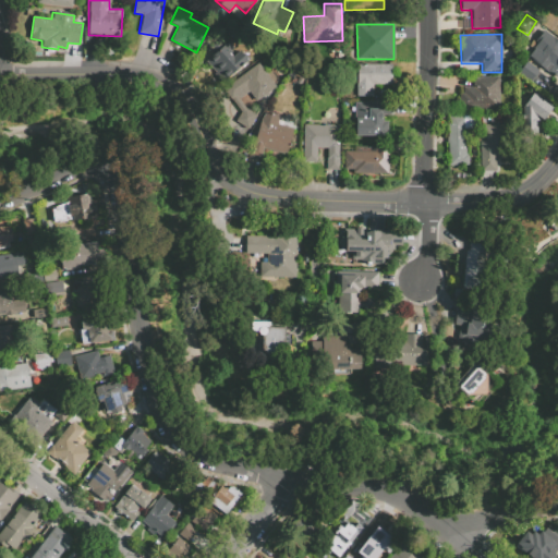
[(247,60),(239,50),(233,56),(218,38),(207,48),(211,55),(205,60),(223,81),(247,60)]
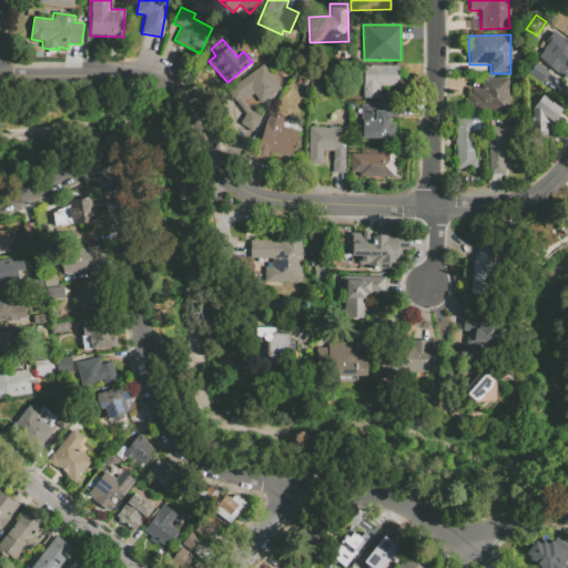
[(563,39),(567,42),(567,82),(544,66),(563,39)]
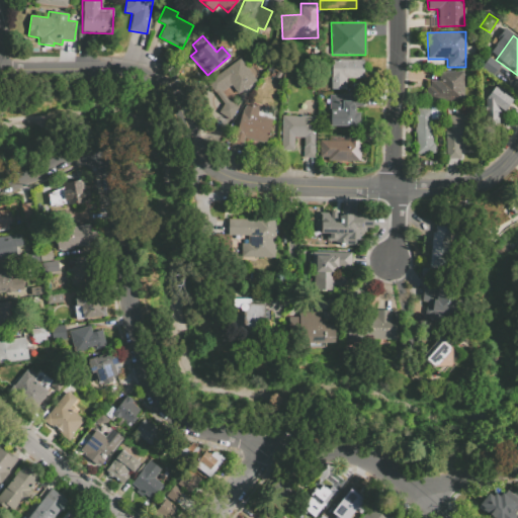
[(237,58),(257,79),(239,95),(230,86),(223,92),(238,108),(230,118),(219,112),(225,103),(207,85),(237,58)]
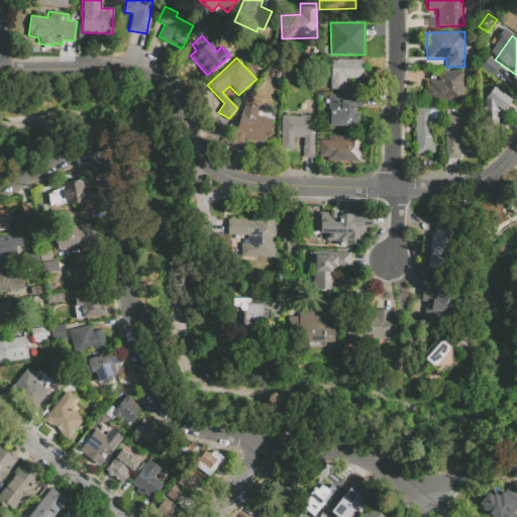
[(330,59),(364,60),(363,79),(345,78),(345,89),(329,89),(330,59)]
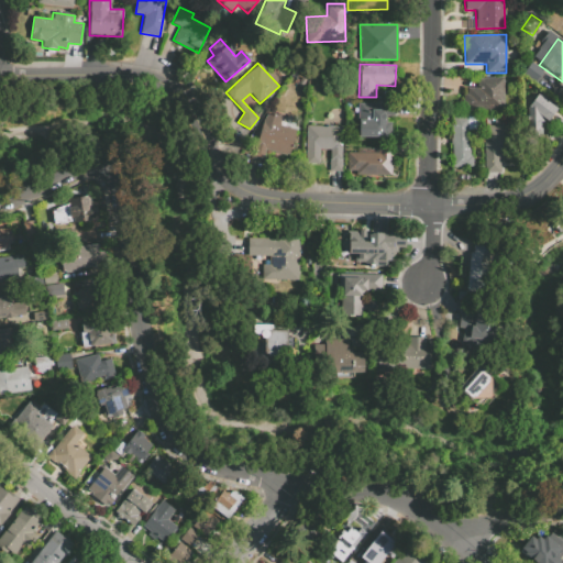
[(532,64),(544,73),(536,85),(523,76),(532,64)]
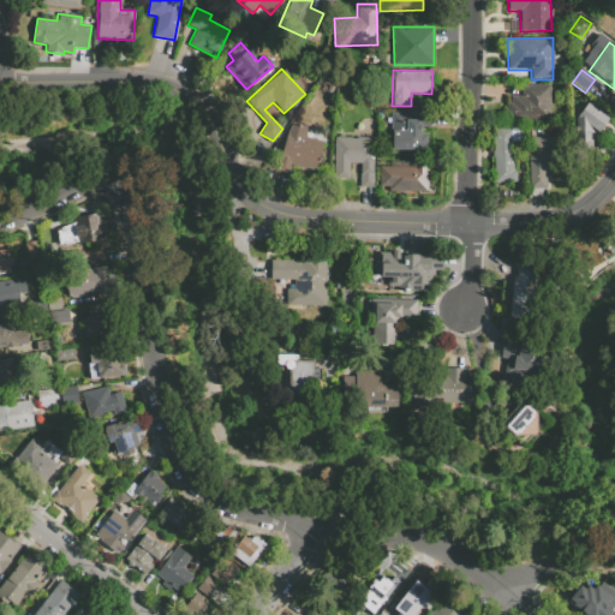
[(549,83),(549,120),(506,121),(505,103),(511,103),(511,95),(521,95),(520,84),(549,83)]
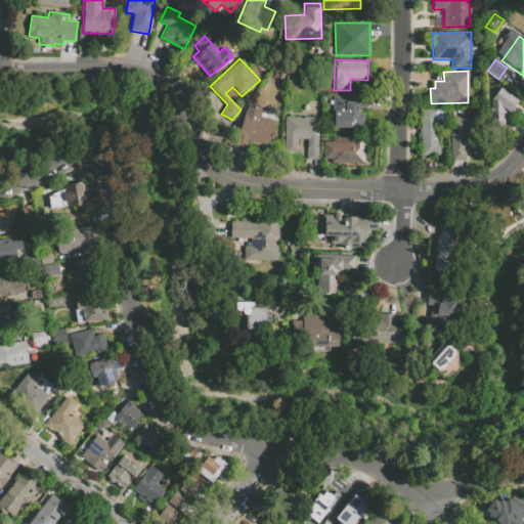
[(500,88),(518,101),(510,114),(501,107),(503,126),(491,126),(491,104),(489,102),(500,88)]
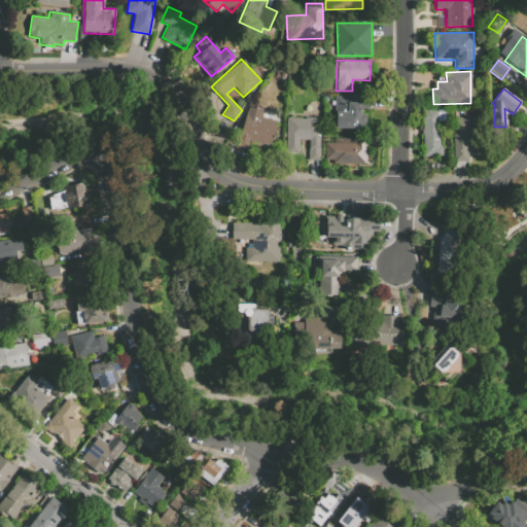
[(336,97),(370,96),(370,108),(362,108),(362,114),(366,114),(366,129),(336,129),(336,97)]
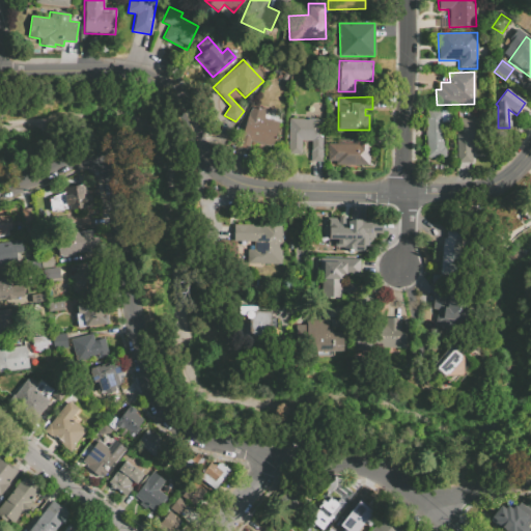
[(272,146),(279,121),(263,117),(266,109),(257,107),(257,110),(250,108),(240,146),(248,149),(251,141),(272,146)]
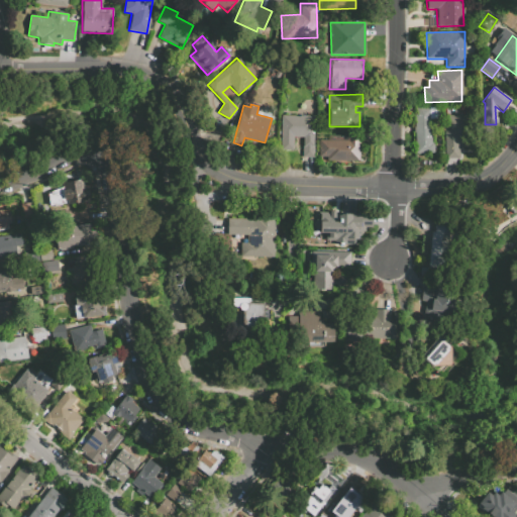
[(430,107),(430,142),(433,142),(433,153),(414,153),(414,107),(430,107)]
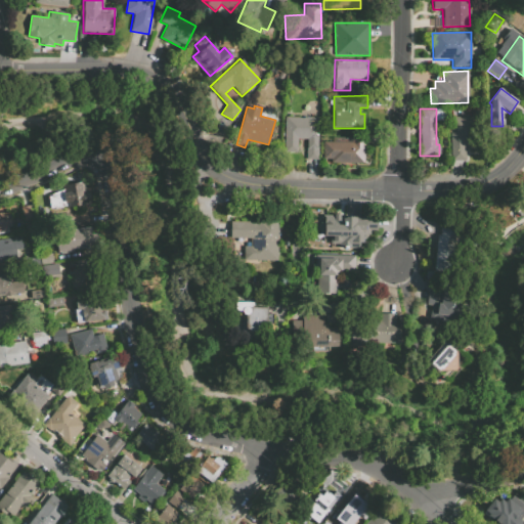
[(318,159),(318,118),(286,117),(286,150),(297,150),(297,138),(307,138),(307,159),(308,159),(318,159)]
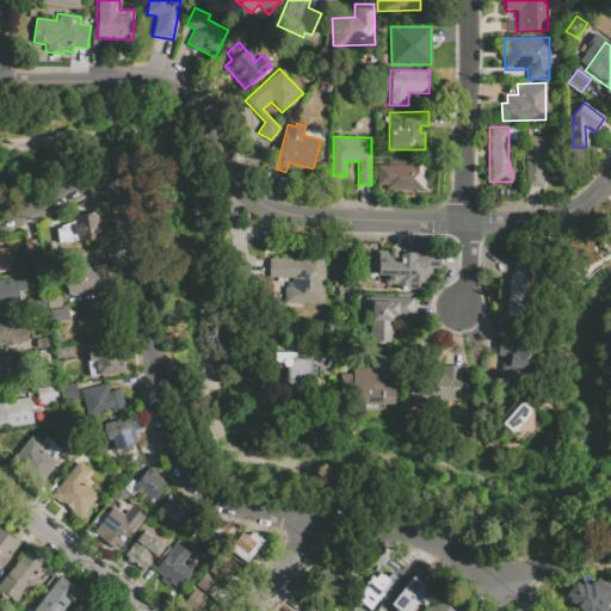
[(524,137),(551,136),(553,171),(542,172),(542,187),(525,187),(524,137)]
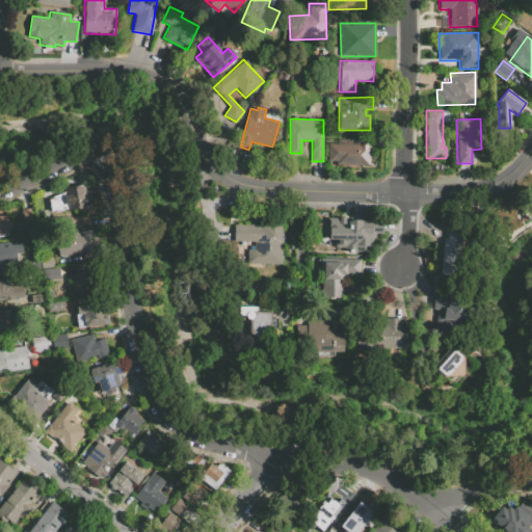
[(328,144),(328,161),(336,161),(336,165),(370,166),(370,147),(374,147),(374,137),(356,137),(356,144),(328,144)]
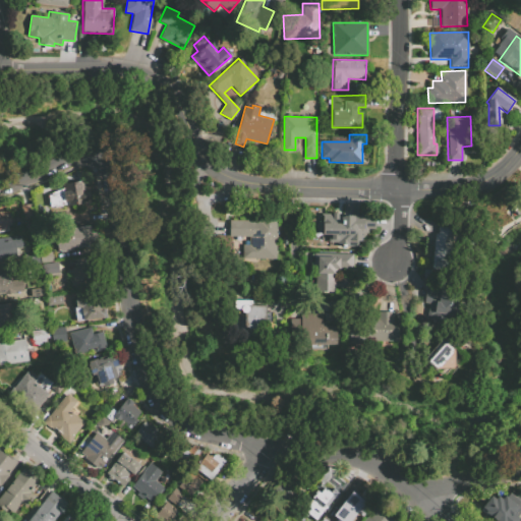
[(62,183),(62,188),(52,192),(52,194),(48,195),(50,209),(90,203),(88,189),(82,189),(81,180),(62,183)]
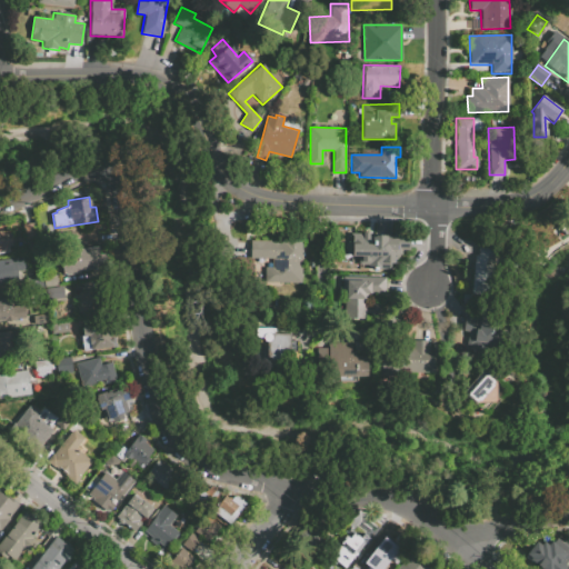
[(22,225),(25,241),(36,240),(33,223),(22,225)]
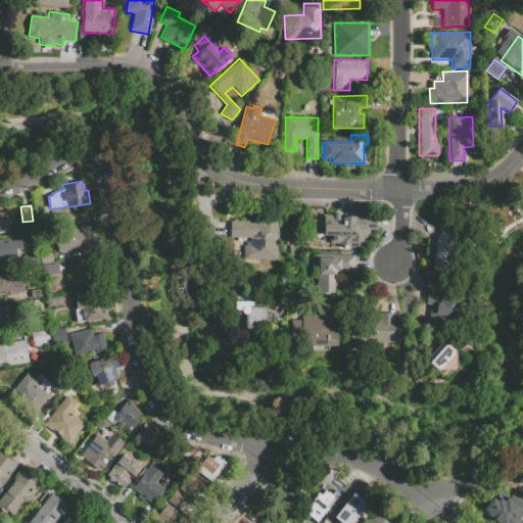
[(0,232),(8,231),(7,227),(12,226),(10,215),(2,216),(1,212),(0,212),(0,232)]
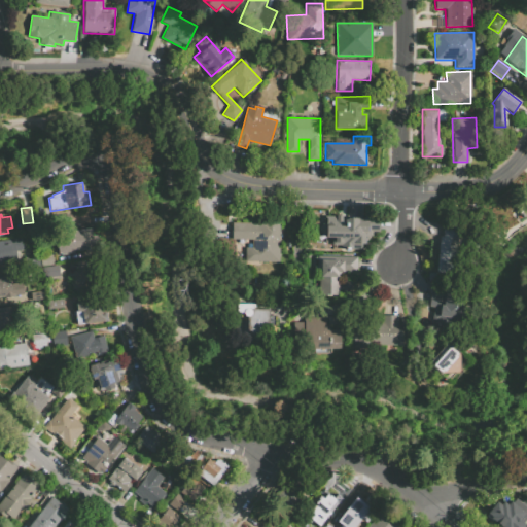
[(358,218),(350,230),(350,243),(334,243),(334,238),(324,237),(324,215),(341,215),(341,218),(358,218)]
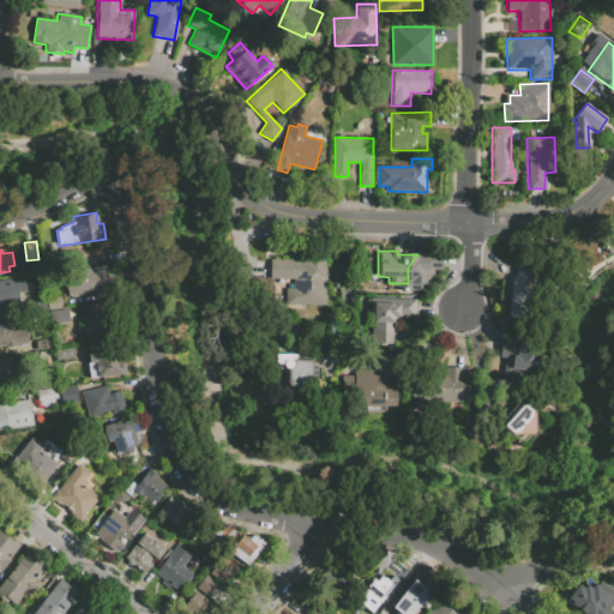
[(417,254),(441,254),(441,269),(434,269),(433,275),(426,275),(426,283),(421,283),(408,283),(408,268),(417,254)]
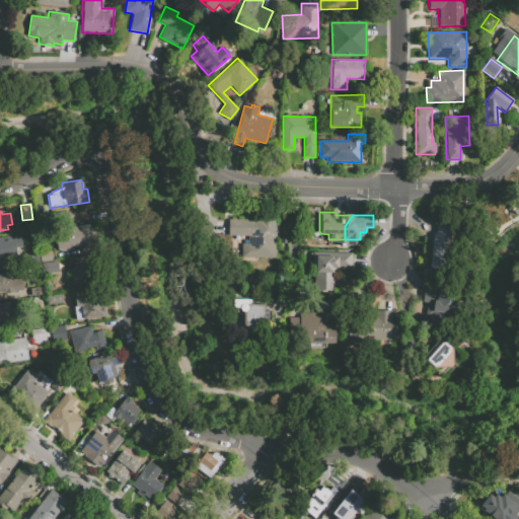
[(228,220),(275,220),(275,257),(242,257),(242,245),(248,245),(248,236),(228,236),(228,220)]
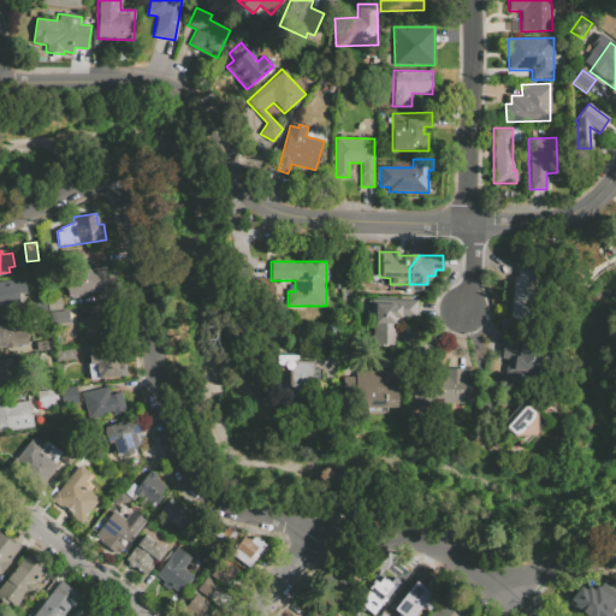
[(106,267),(107,274),(114,273),(116,289),(87,292),(88,296),(69,298),(66,284),(84,282),(83,270),(106,267)]
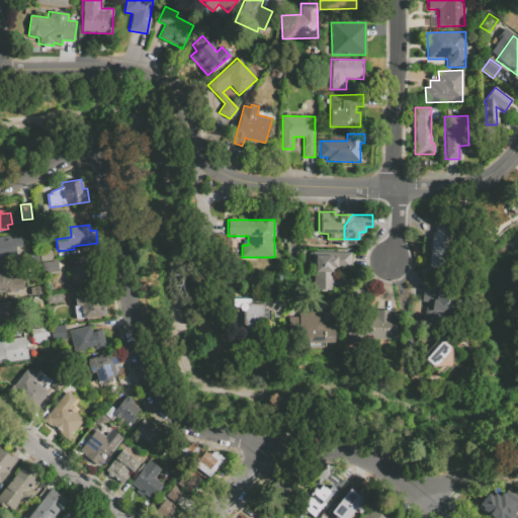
[(435,225),(456,227),(451,273),(428,271),(432,233),(434,233),(435,225)]
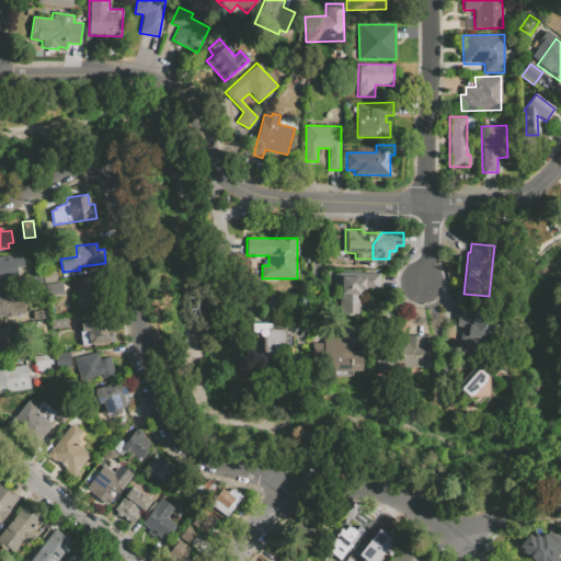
[(0,258),(14,255),(16,267),(20,266),(22,278),(0,282),(0,258)]
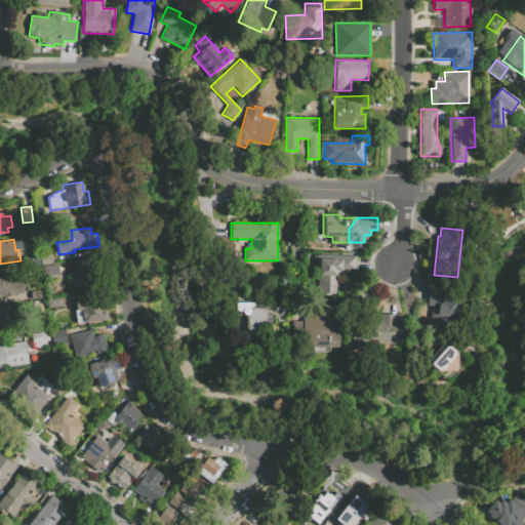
[(355,255),(355,271),(338,271),(338,274),(336,274),(335,294),(316,294),(316,255),(317,255),(355,255)]
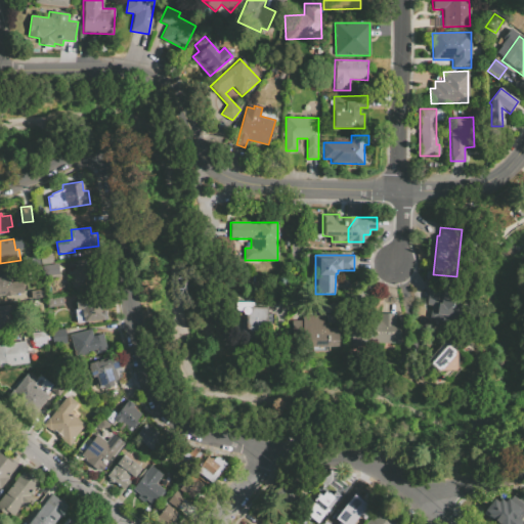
[(42,265),(43,276),(59,274),(58,264),(42,265)]
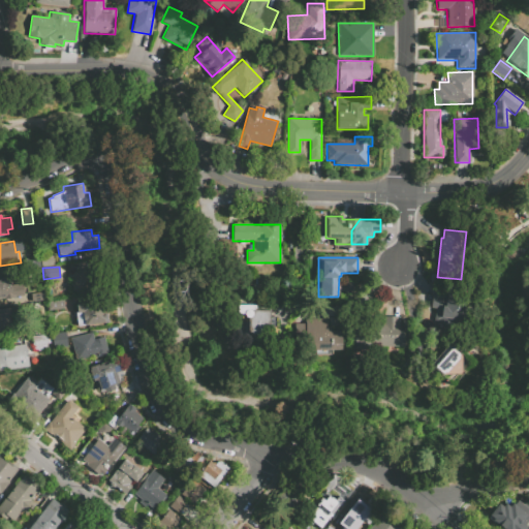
[(72,272),(91,270),(94,289),(78,291),(76,289),(69,290),(67,274),(72,274),(72,272)]
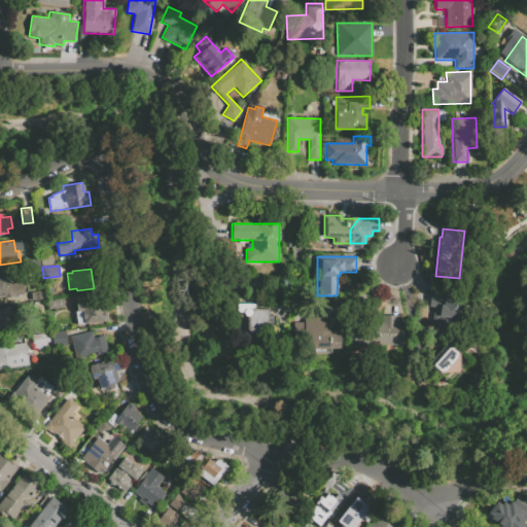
[(0,276),(0,296),(29,293),(27,273),(0,276)]
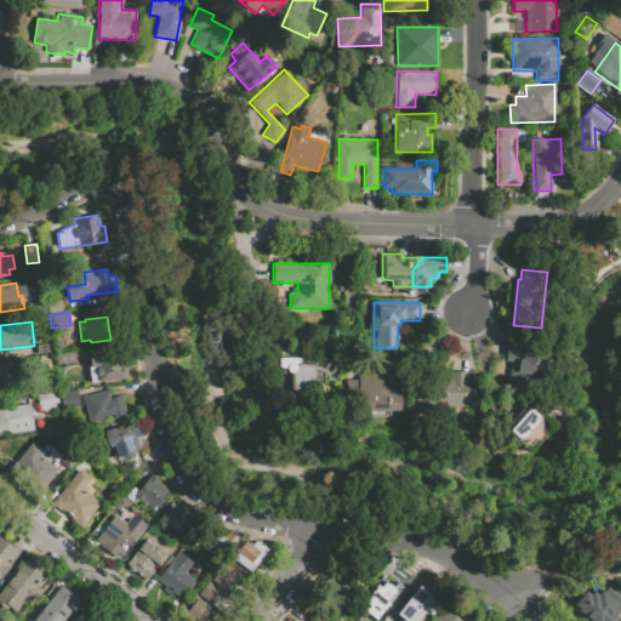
[(403,345),(403,331),(416,331),(416,345),(403,345)]
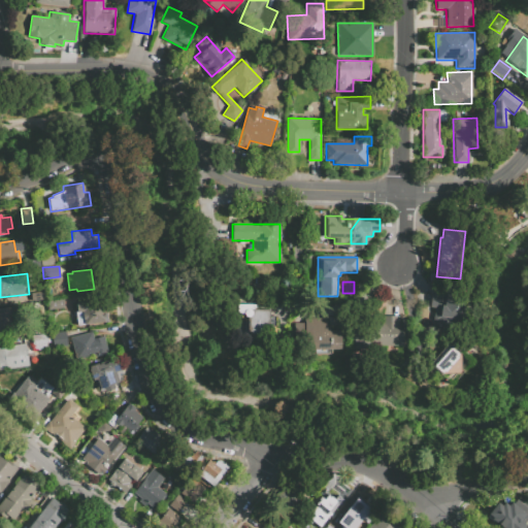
[(35,293),(36,301),(47,299),(46,292),(35,293)]
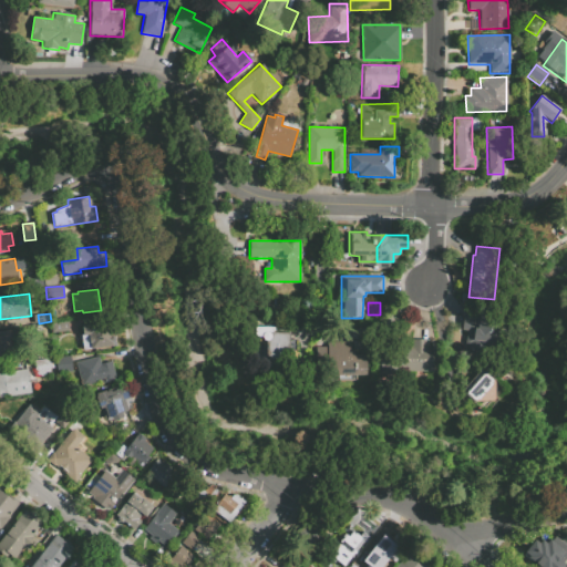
[(463,315),(493,318),(490,347),(468,344),(470,336),(461,334),(463,315)]
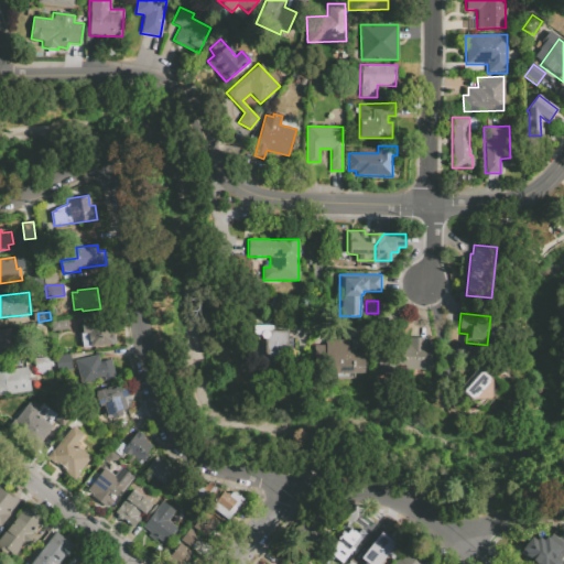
[(51,320),(52,331),(66,328),(68,328),(67,318),(51,320)]
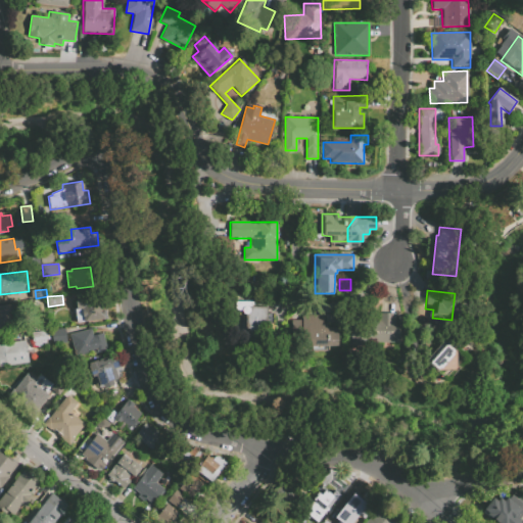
[(107,319),(106,307),(105,296),(75,300),(78,323),(107,319)]
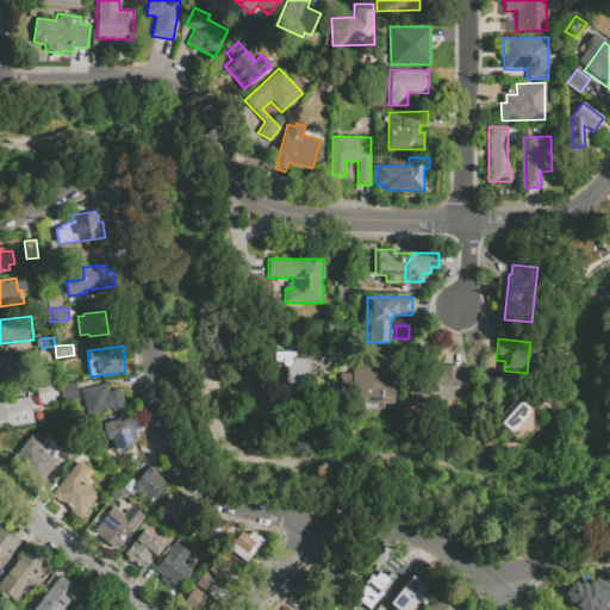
[(284,366),(282,365),(281,362),(273,362),(273,352),(293,352),(293,356),(311,356),(311,366),(319,366),(319,377),(299,378),(299,388),(286,390),(286,367),(285,367),(284,366)]
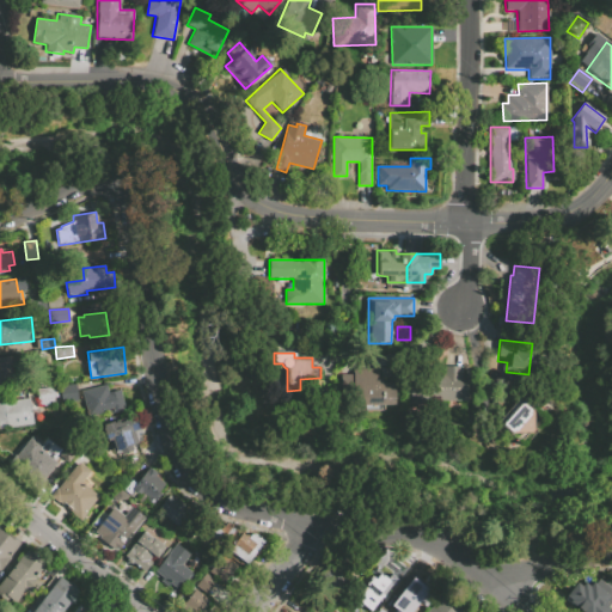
[(0,357),(0,385),(5,385),(5,381),(28,378),(25,355),(0,357)]
